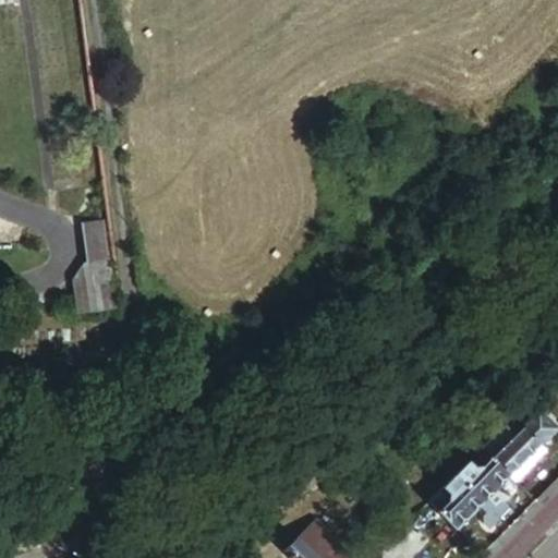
[(0,240),(21,241),(21,228),(0,228),(0,240)]
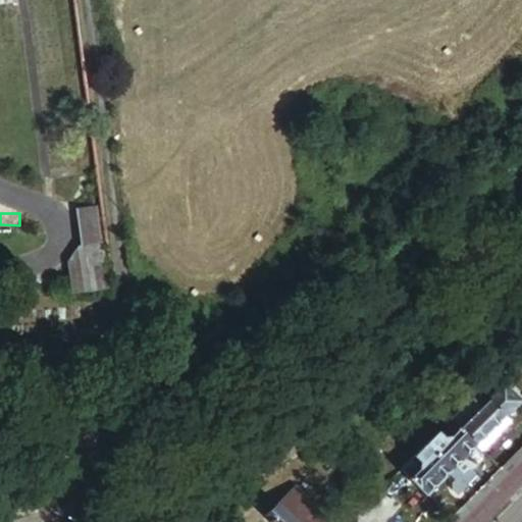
[(115,290),(106,218),(84,221),(89,261),(67,264),(70,295),(115,290)]
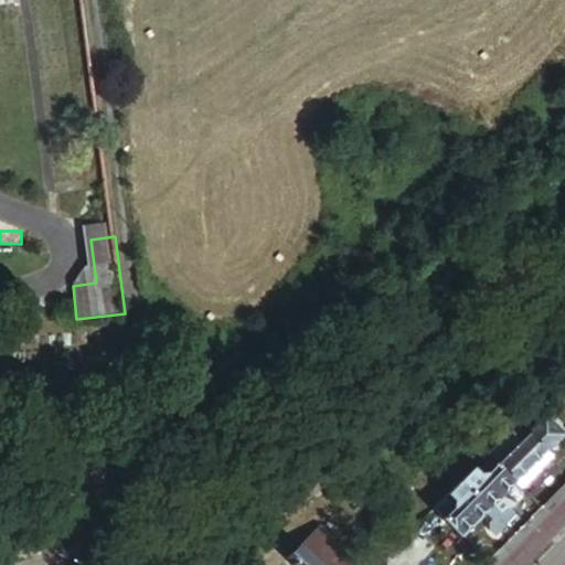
[(543,395),(528,411),(541,424),(550,414),(556,408),(543,395)]
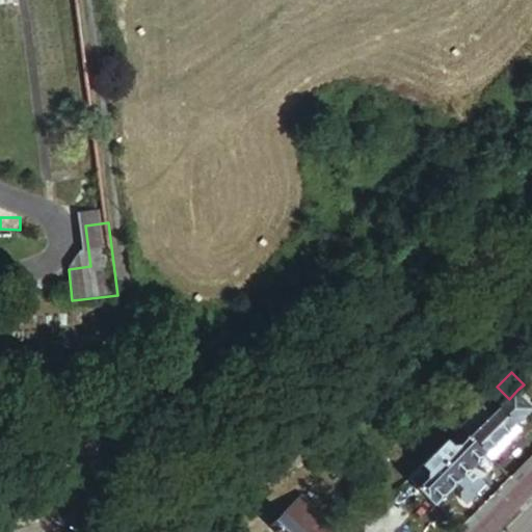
[(497,387),(461,423),(489,451),(519,423),(531,408),(531,404),(517,390),(509,399),(497,387)]
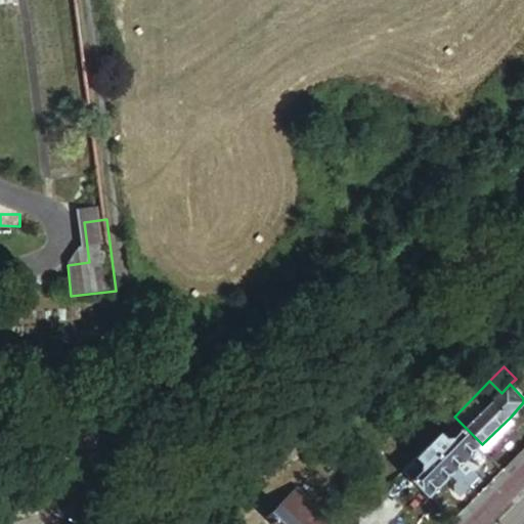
[(454,417),(431,441),(459,469),(469,459),(482,444),(454,417)]
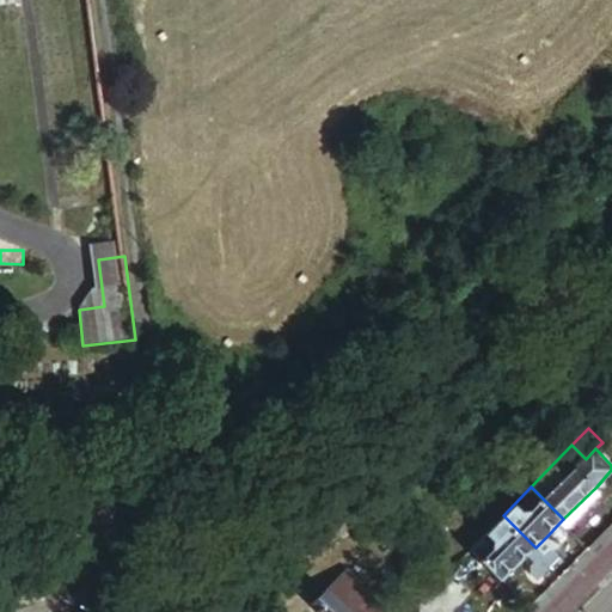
[(597,487),(563,519),(568,525),(603,491),(597,487)]
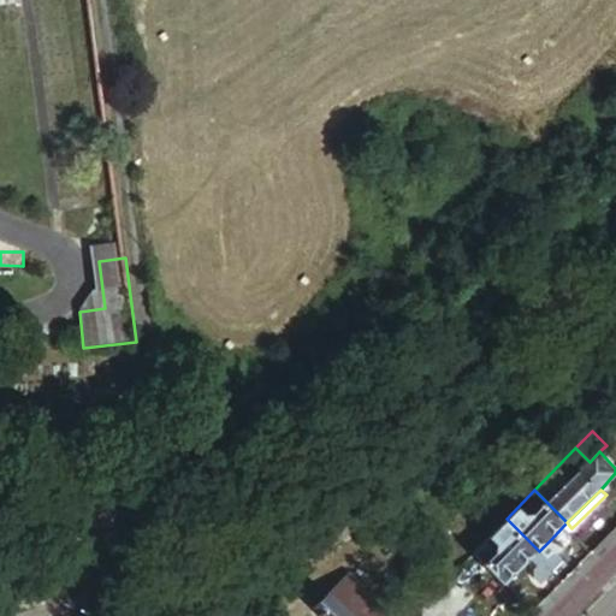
[(362,511),(351,523),(366,538),(377,527),(362,511)]
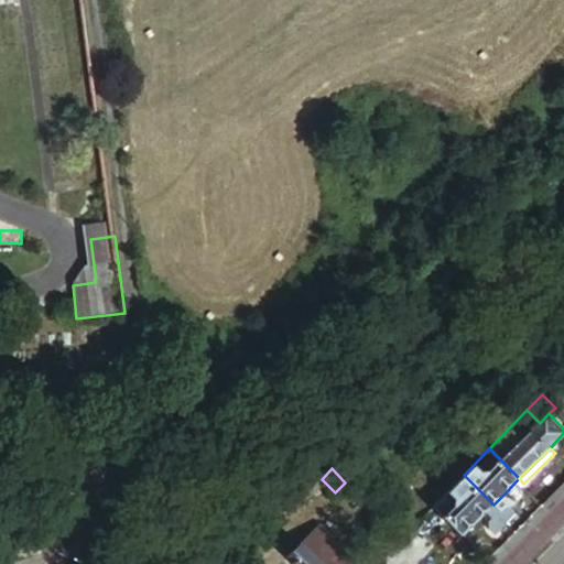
[(451,522),(463,535),(494,505),(464,475),(459,479),(434,506),(451,522)]
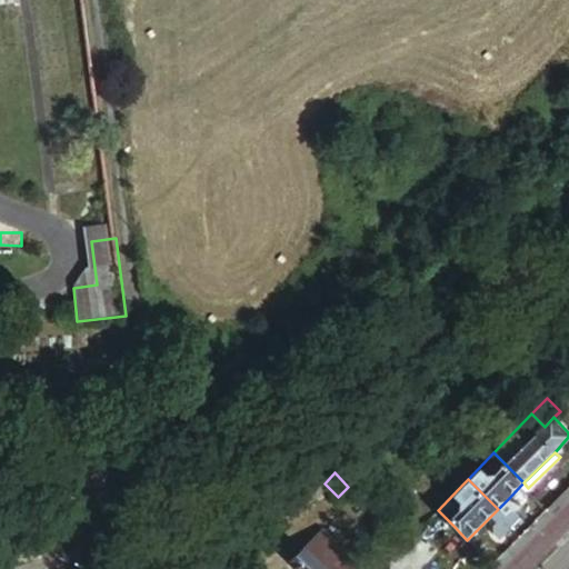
[(59,498),(59,481),(43,480),(43,497),(59,498)]
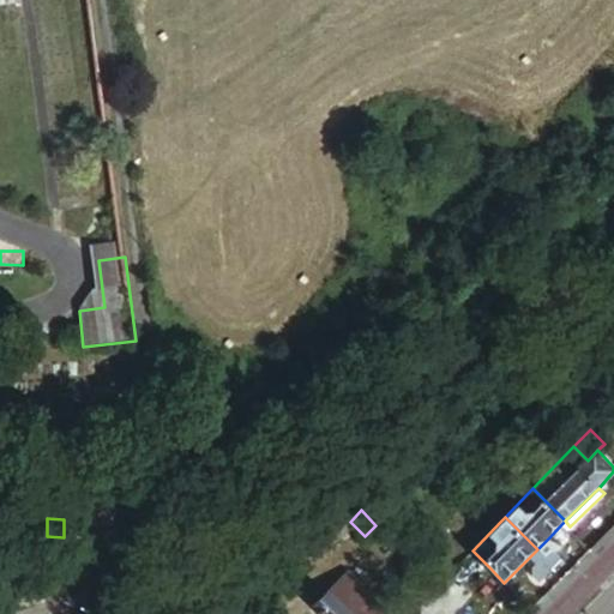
[(549,537),(537,549),(547,559),(559,546),(549,537)]
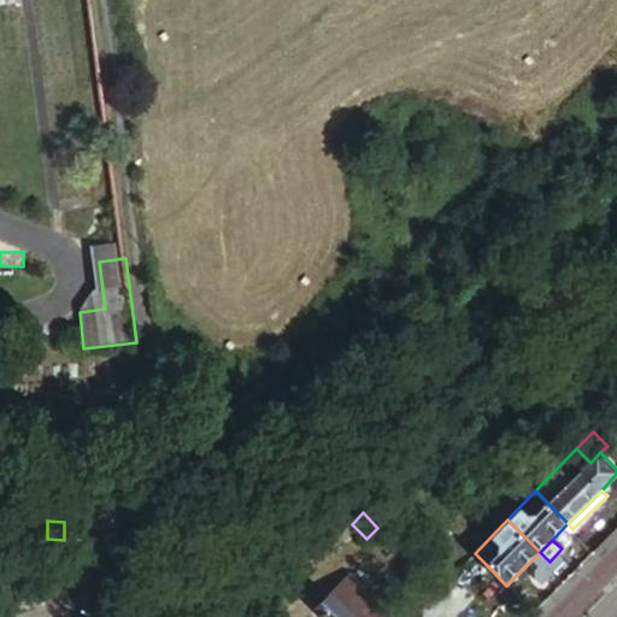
[(571,558),(562,548),(550,562),(558,570),(571,558)]
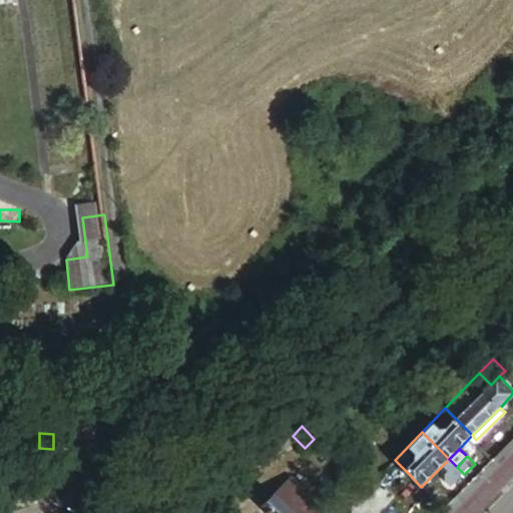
[(410,475),(395,460),(361,495),(375,509),(410,475)]
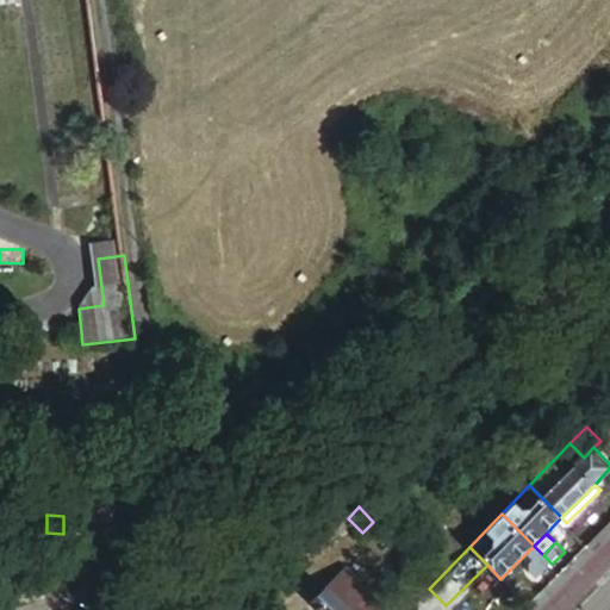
[(552,564),(543,555),(533,566),(541,576),(552,564)]
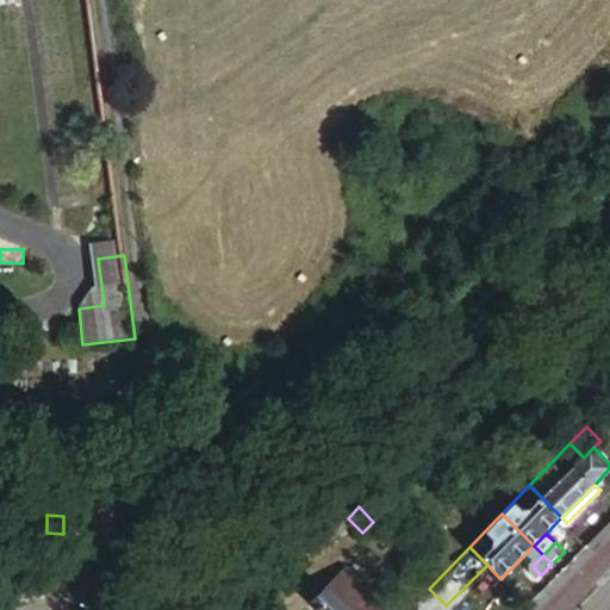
[(343,562),(307,601),(317,609),(388,609),(394,604),(384,595),(378,589),(374,592),(343,562)]
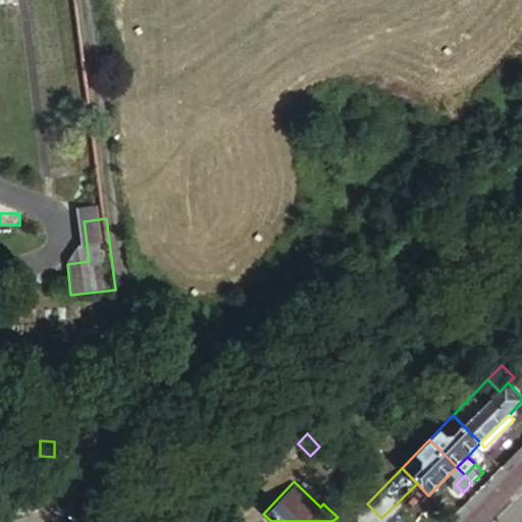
[(377,521),(381,518),(367,504),(356,515),(349,521),(377,521)]
